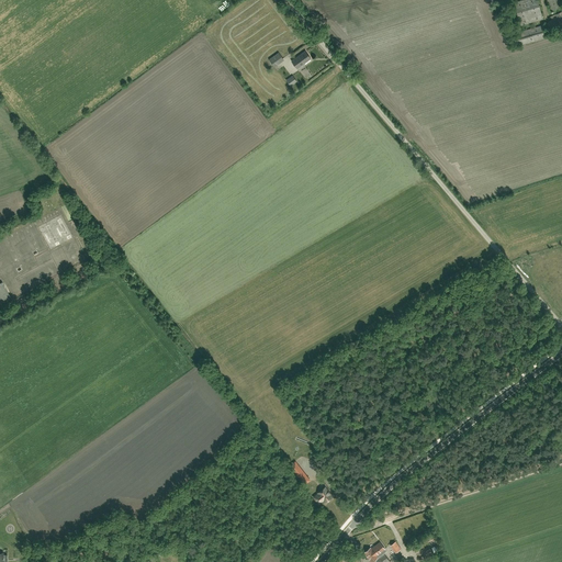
[(520,24),(542,18),(537,0),(521,0),(514,2),(520,24)]
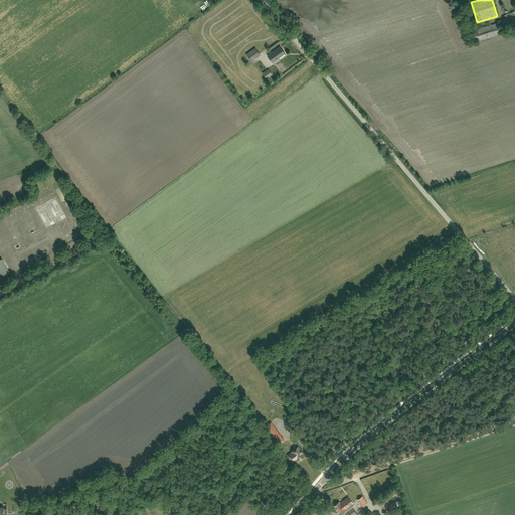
[(501,0),(505,9),(514,6),(511,0),(501,0)]
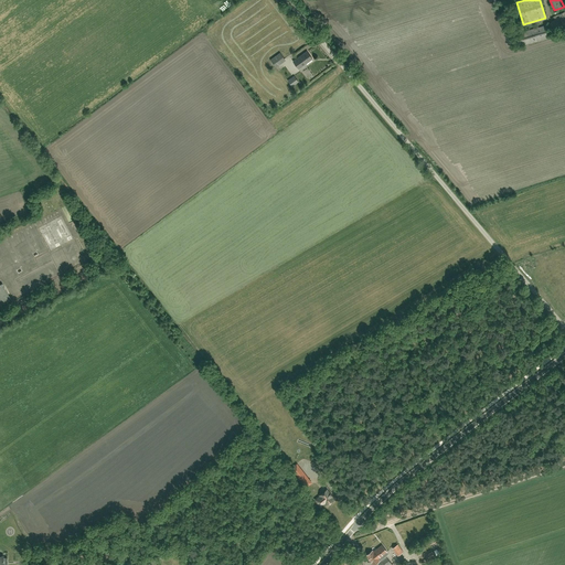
[(553,17),(554,20),(547,22),(552,32),(564,27),(564,28),(564,27),(564,11),(558,14),(553,17)]
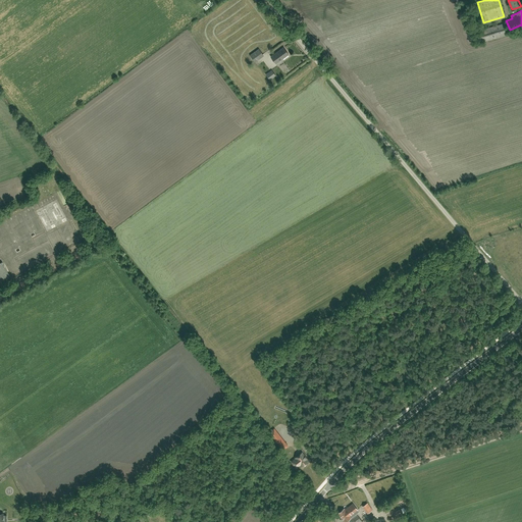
[(275,63),(289,54),(283,47),(271,57),(275,63)]
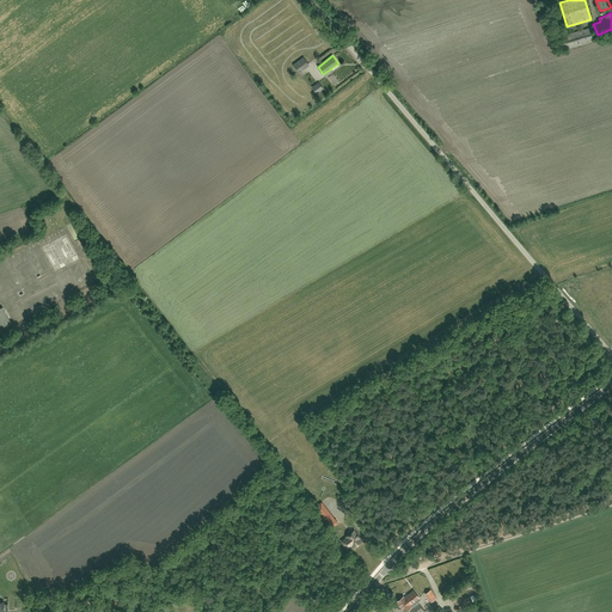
[(304,57),(294,65),(300,73),(310,65),(304,57)]
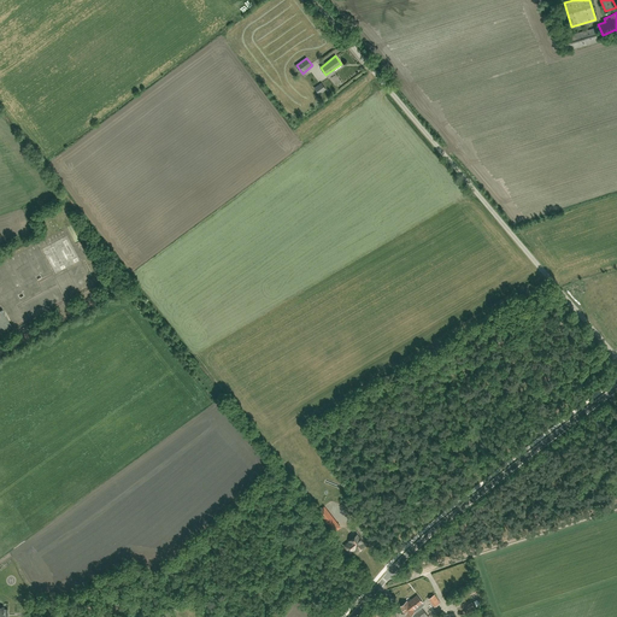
[(317,71),(283,93),(294,111),(298,109),(299,111),(316,101),(309,90),(323,81),(317,71)]
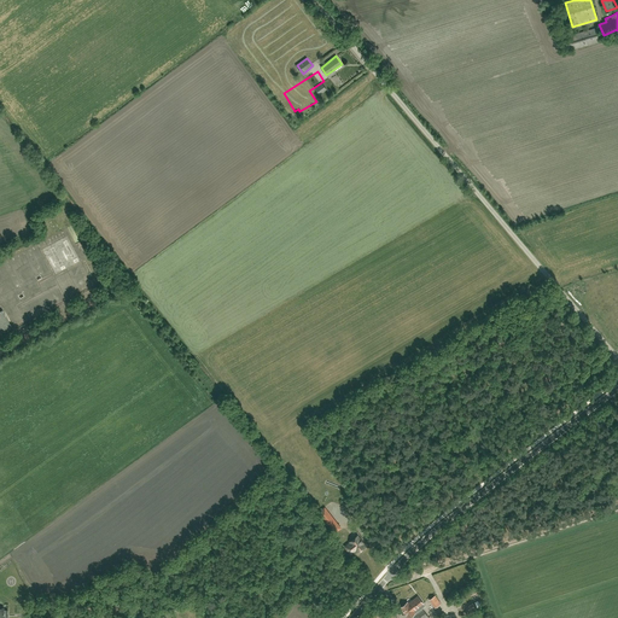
[(289,82),(296,76),(292,73),(285,79),(289,82)]
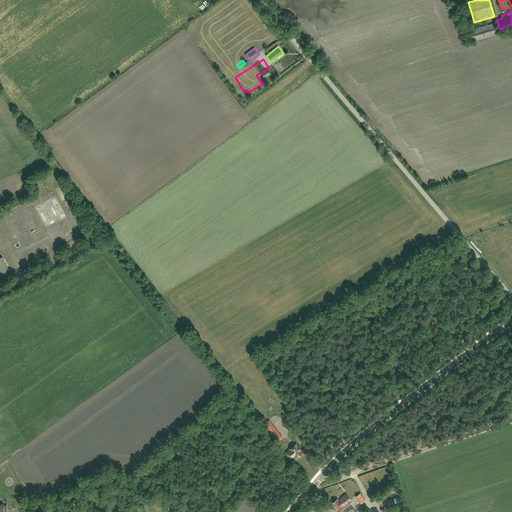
[(265,78),(270,74),(266,69),(261,73),(265,78)]
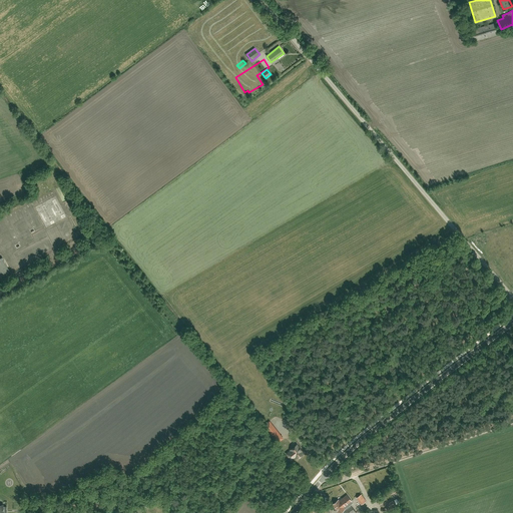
[(0,272),(2,275),(9,271),(2,258),(0,258),(0,272)]
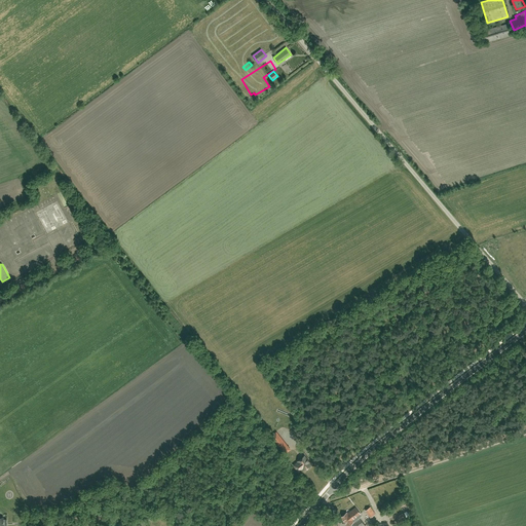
[(290,449),(288,447),(276,431),(271,436),(285,453),(290,449)]
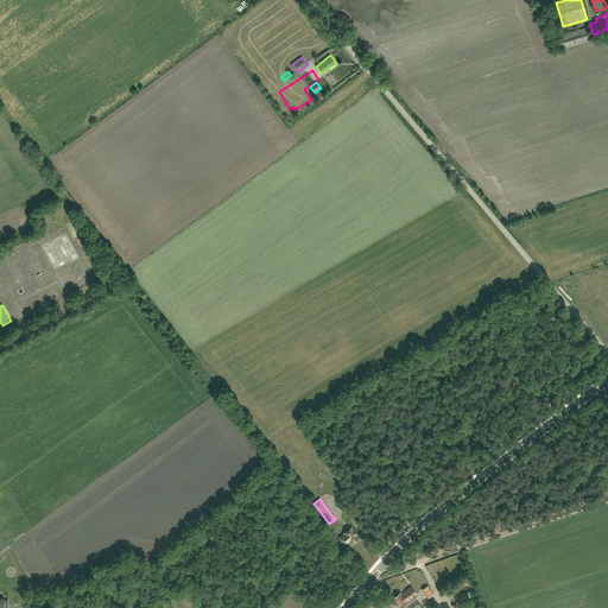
[(360,537),(358,534),(352,527),(344,533),(340,538),(344,544),(349,540),(352,543),(360,537)]
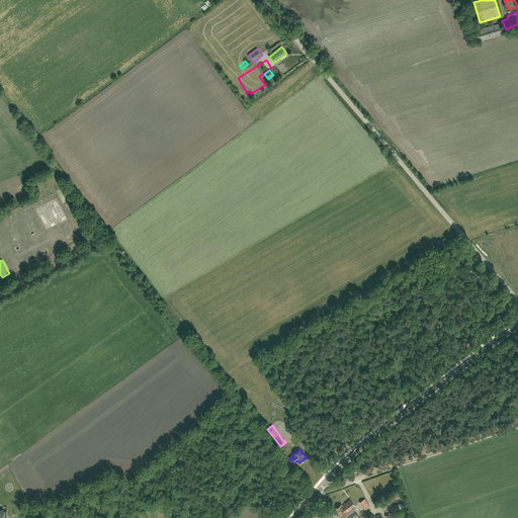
[(350,500),(342,506),(341,505),(335,509),(340,516),(341,517),(342,517),(348,513),(347,512),(354,506),(350,500)]
